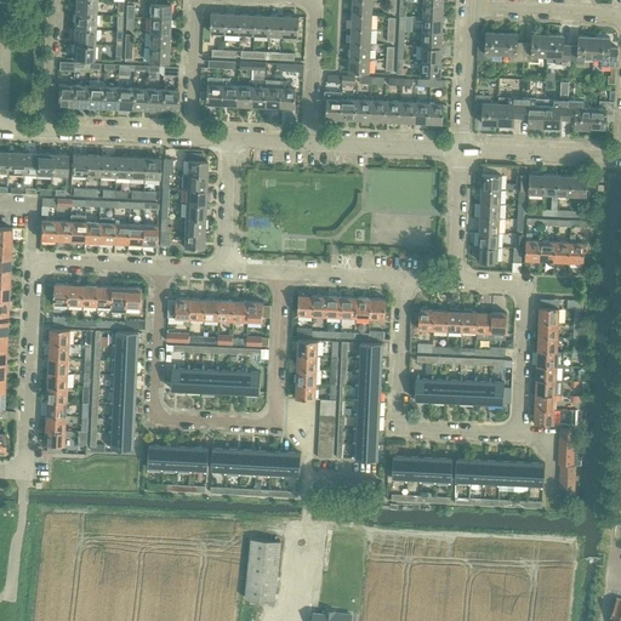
[(75,0),(74,13),(96,15),(96,0),(75,0)]
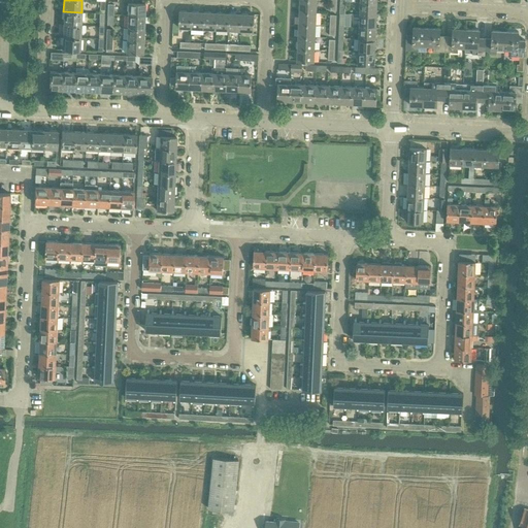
[(300,0),(299,11),(317,11),(317,0),(300,0)]
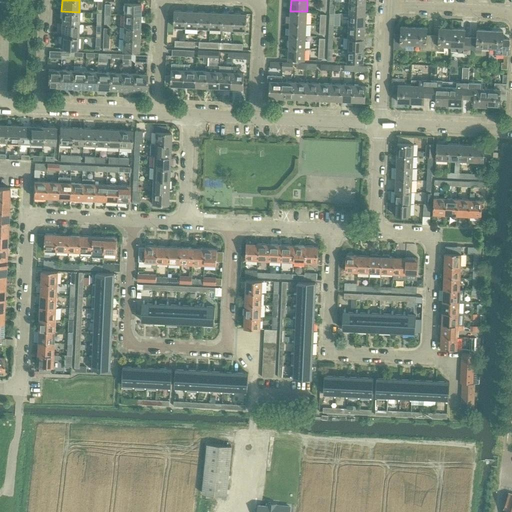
[(124,2),(124,14),(140,15),(141,3),(124,2)]
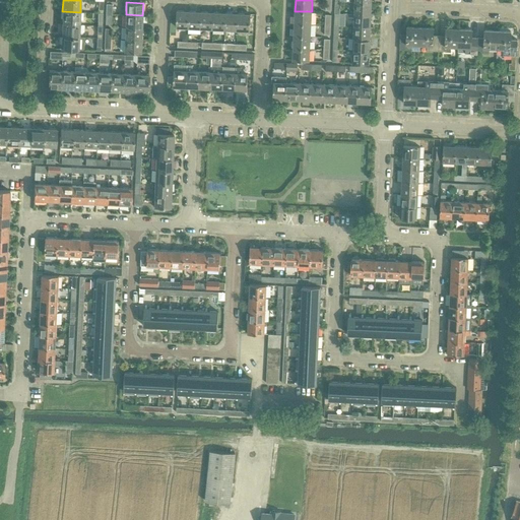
[(354,2),(354,13),(371,14),(371,3),(354,2)]
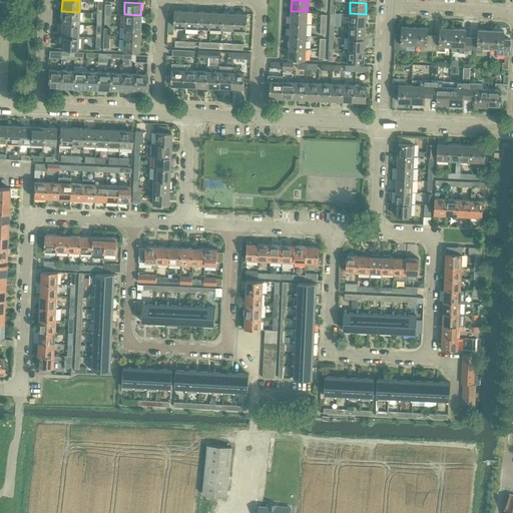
[(61,11),(61,23),(78,24),(79,12),(61,11)]
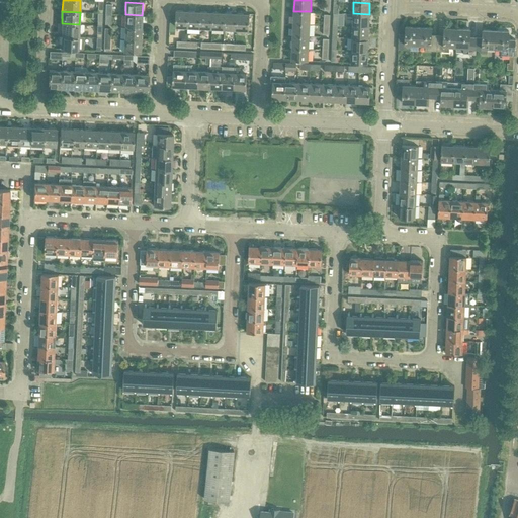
[(176,11),(175,27),(188,27),(188,11),(176,11)]
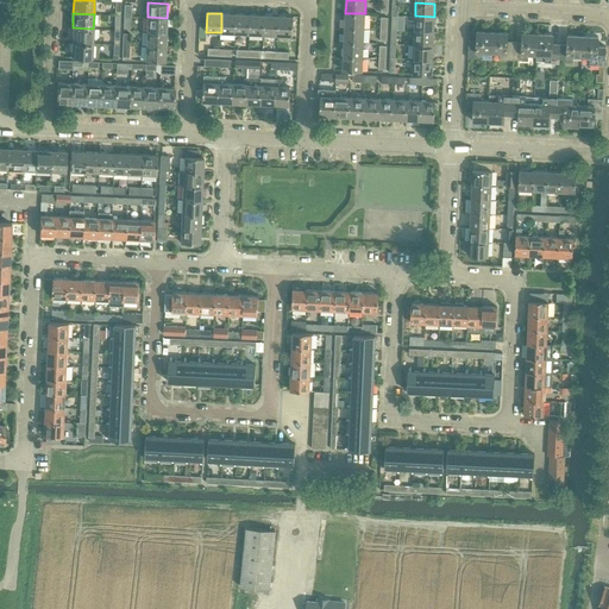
[(221,32),(236,33),(236,14),(221,13),(221,32)]
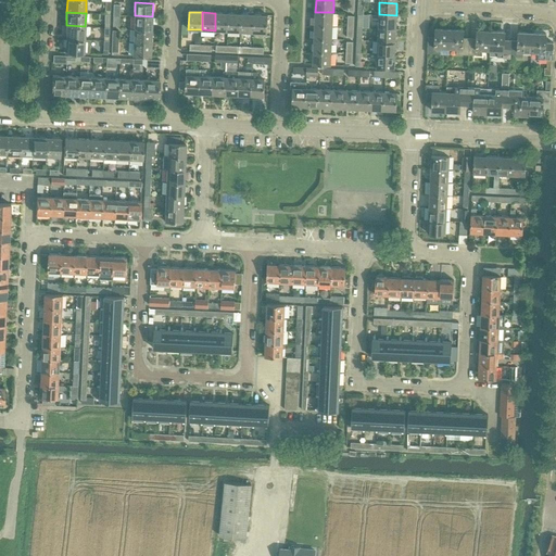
[(315,12),(315,25),(332,25),(333,12),(315,12)]
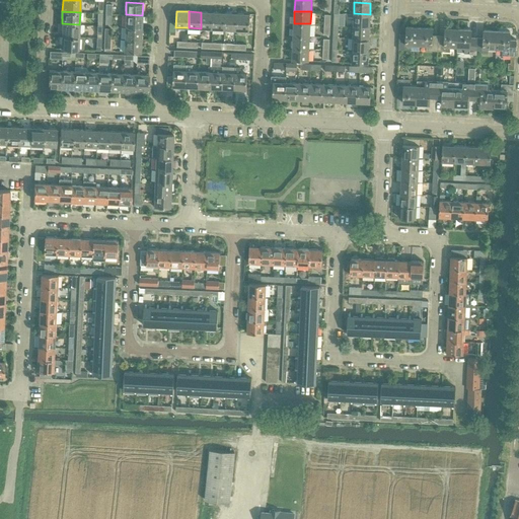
[(201,12),(201,28),(213,28),(213,12),(201,12)]
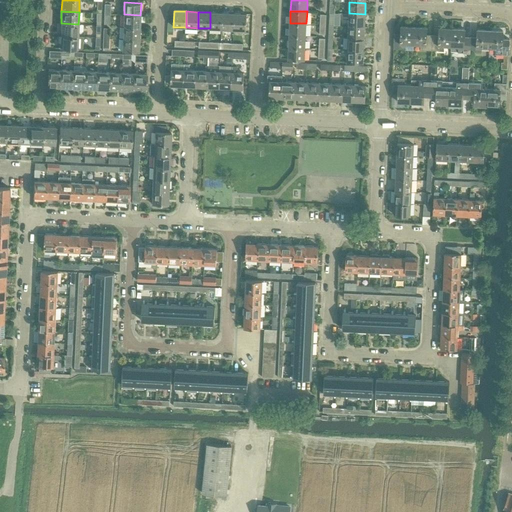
[(210,12),(210,28),(222,29),(222,13),(210,12)]
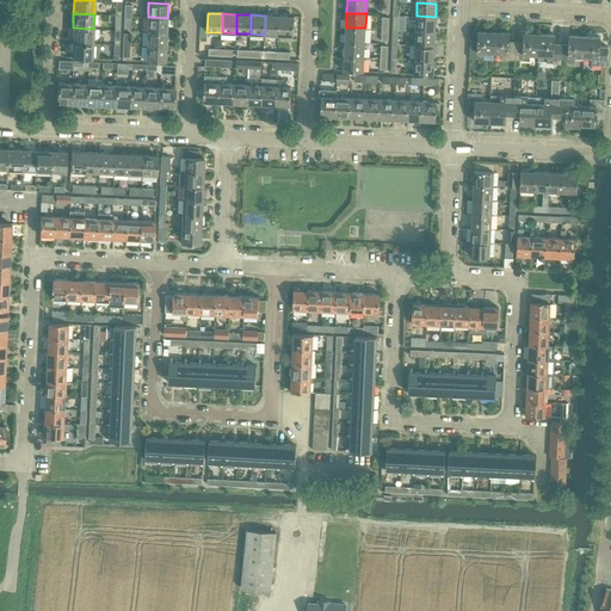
[(265,35),(279,35),(279,16),(265,16),(265,35)]
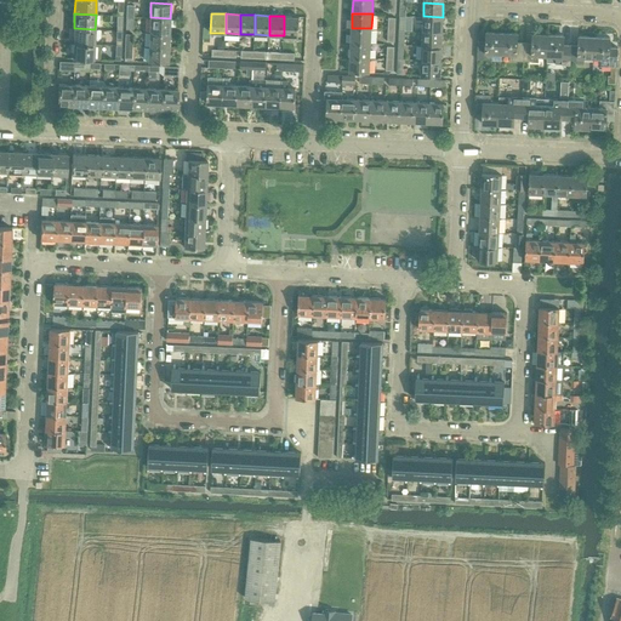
[(284,16),(284,35),(298,36),(300,17),(284,16)]
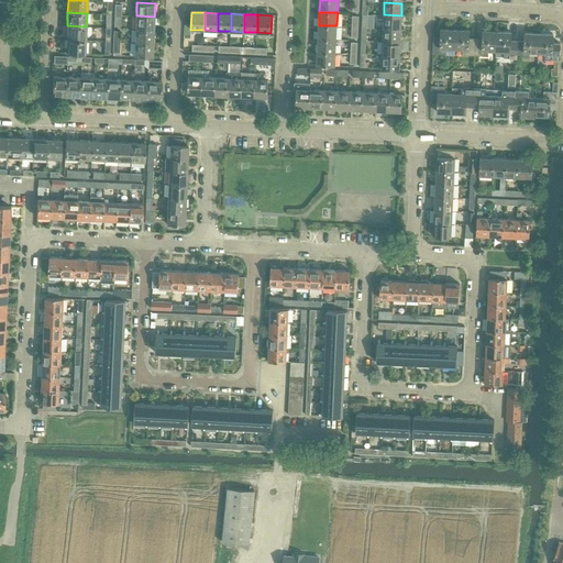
[(384,14),(383,29),(400,29),(401,15),(384,14)]
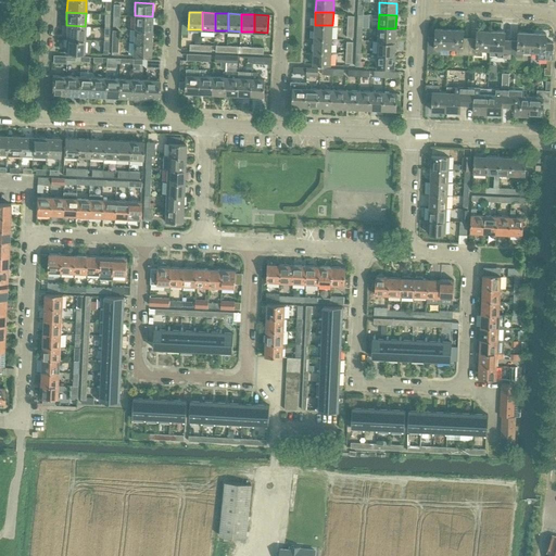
[(135,15),(134,29),(151,30),(152,16),(135,15)]
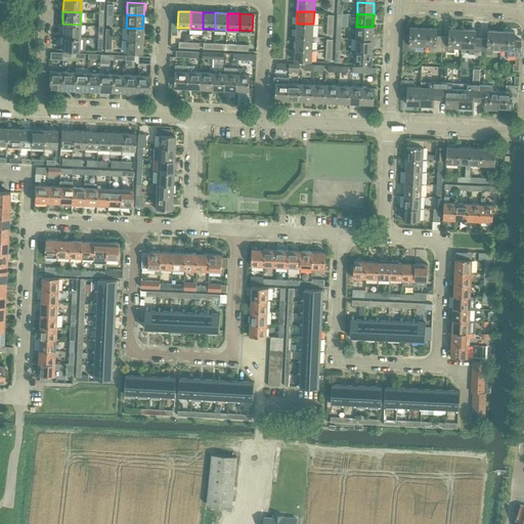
[(62,24),(61,37),(80,38),(80,25),(62,24)]
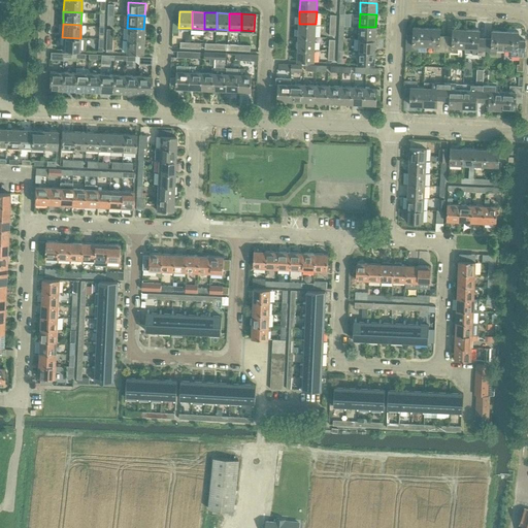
[(299,24),(298,35),(316,36),(316,24),(299,24)]
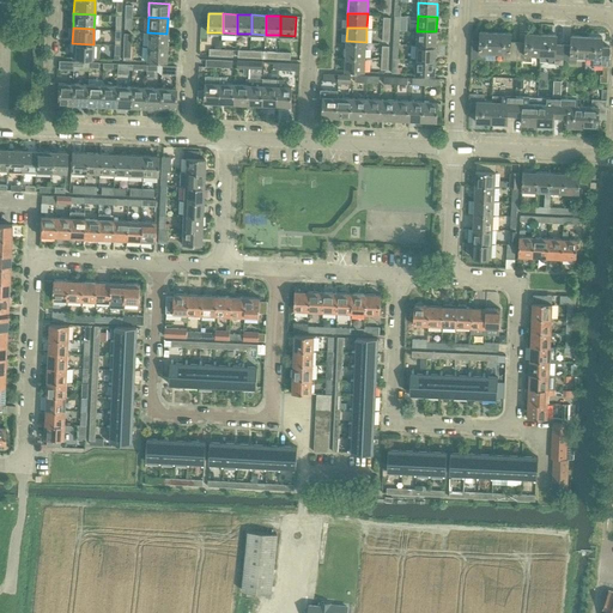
[(417,31),(417,46),(436,46),(436,31),(417,31)]
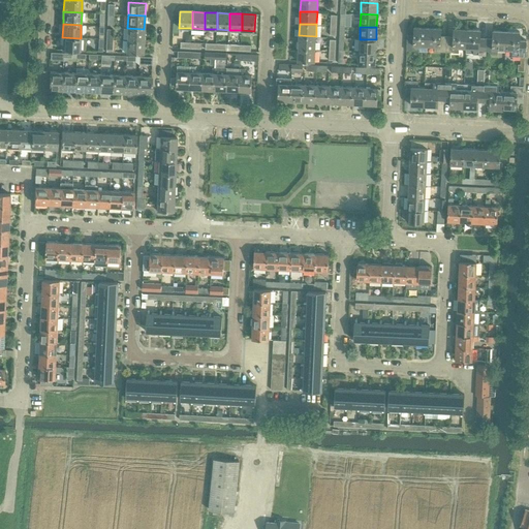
[(407,34),(406,51),(419,52),(427,52),(427,45),(428,27),(414,27),(414,34),(407,34)]
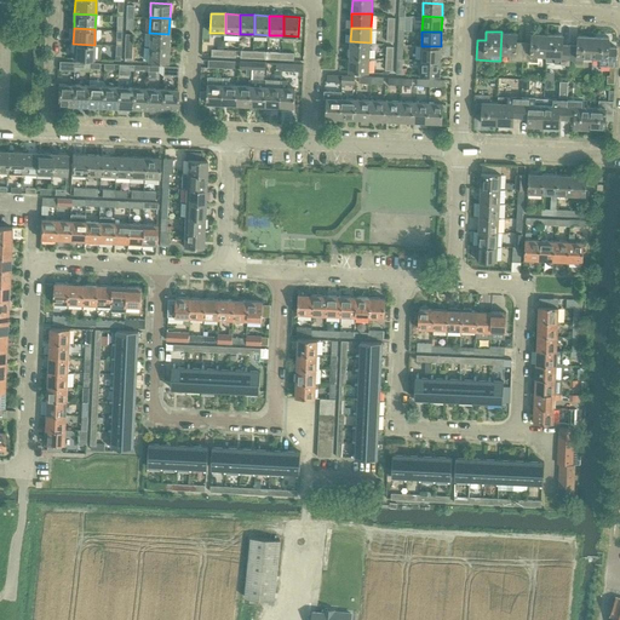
[(509,61),(523,61),(524,42),(516,42),(516,33),(501,32),(500,53),(509,55),(509,61)]
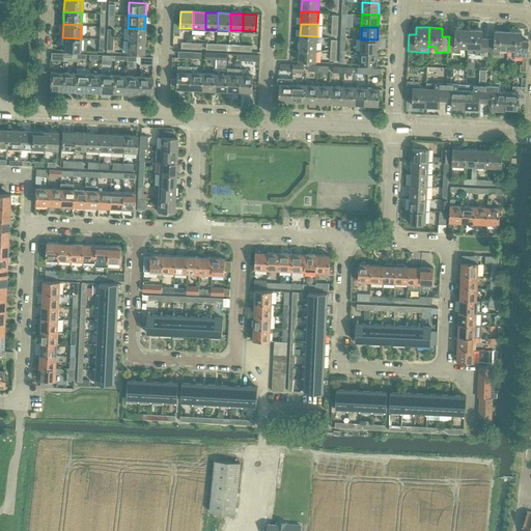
[(122,35),(122,40),(128,40),(144,42),(144,29),(128,28),(128,36),(122,35)]
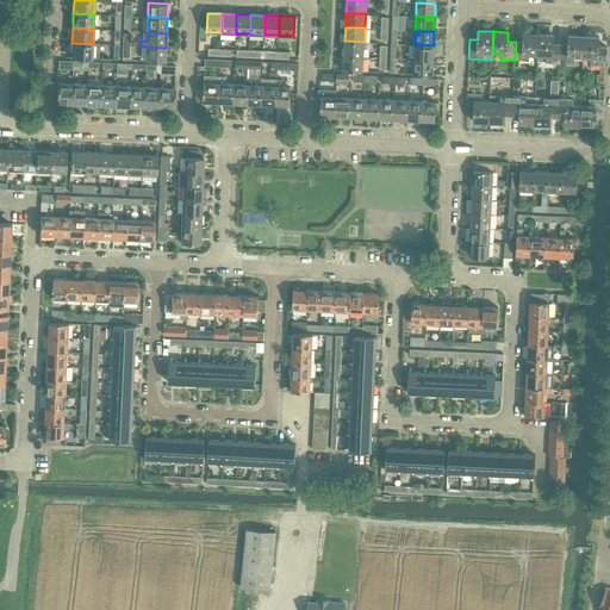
[(529,55),(537,55),(539,33),(523,33),(523,42),(516,42),(515,60),(529,61),(529,55)]
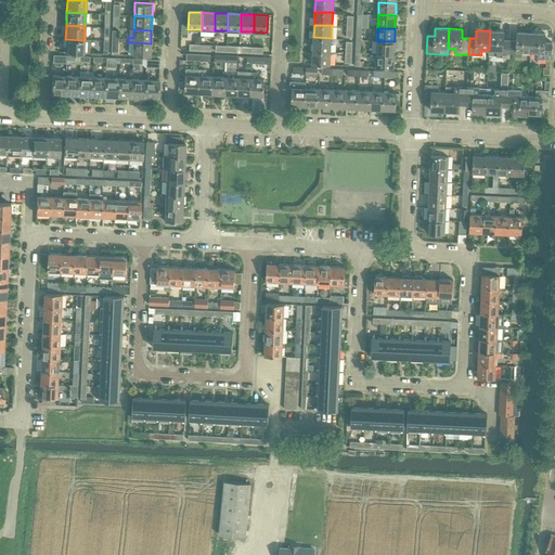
[(489,50),(489,55),(510,56),(511,40),(503,40),(503,31),(490,30),(489,50)]
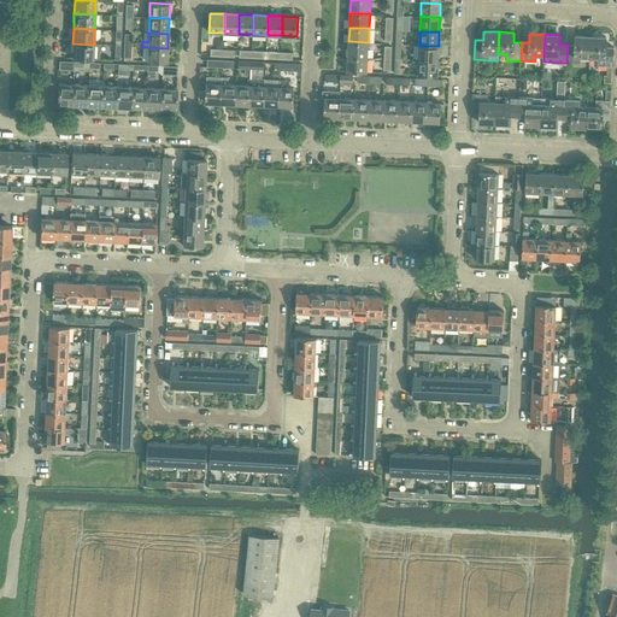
[(581,58),(589,58),(591,36),(575,36),(575,45),(568,45),(566,63),(580,64),(581,58)]
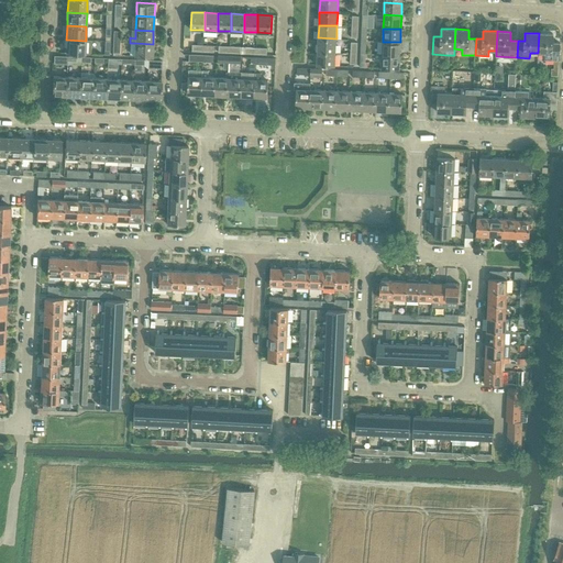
[(539,33),(538,53),(545,54),(545,59),(553,61),(553,65),(555,65),(559,65),(559,61),(559,43),(552,42),(553,34),(539,33)]
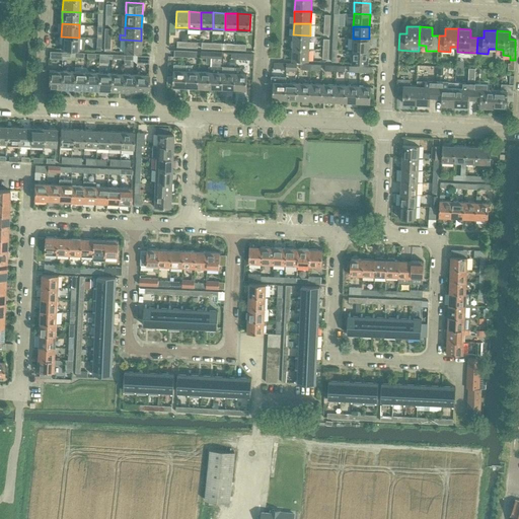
[(293,34),(293,47),(309,48),(310,35),(293,34)]
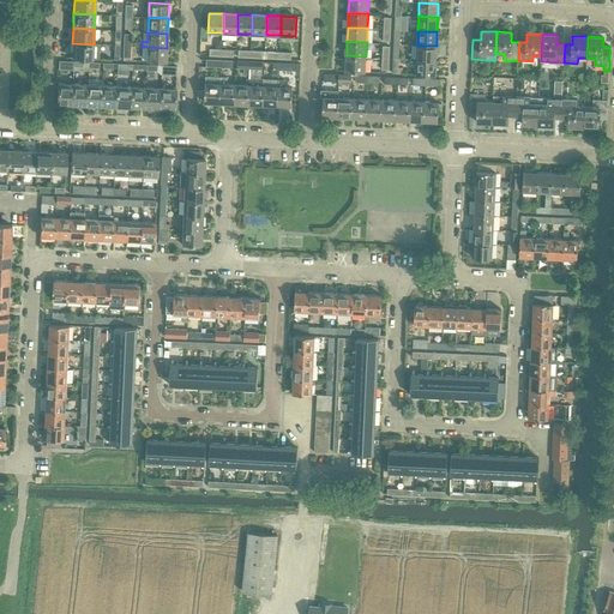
[(72,43),(72,58),(98,59),(98,44),(94,44),(72,43)]
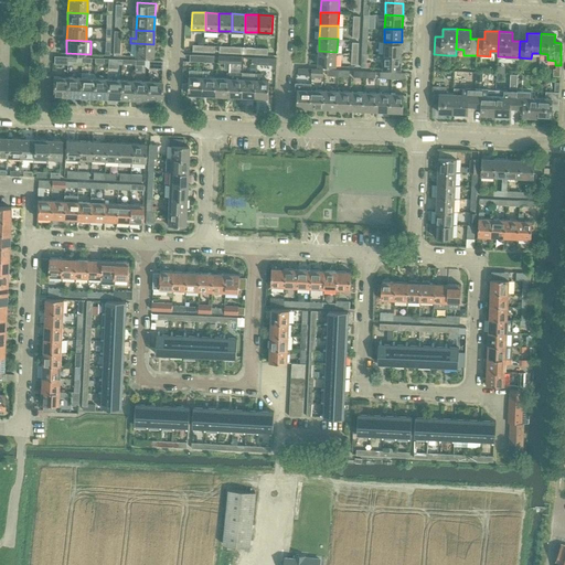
[(384,42),(383,54),(401,55),(402,42),(384,42)]
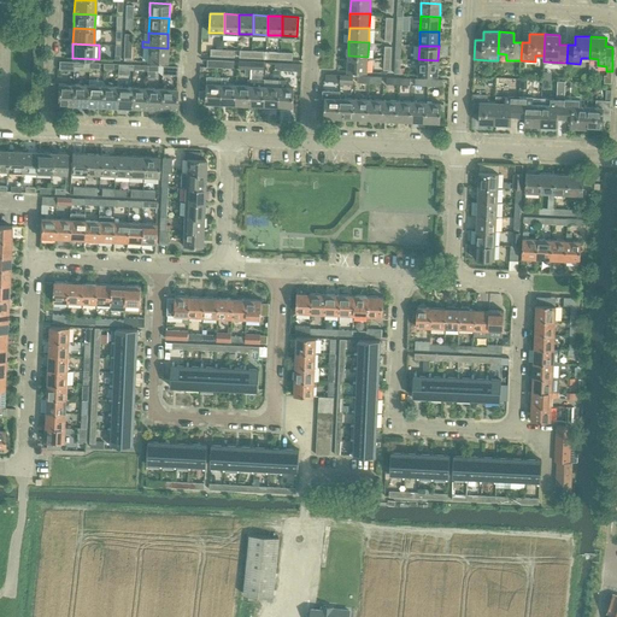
[(168,48),(148,47),(147,62),(166,63),(168,48)]
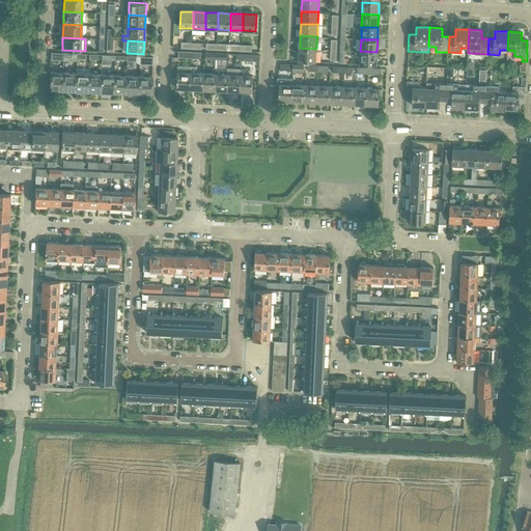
[(300,48),(299,61),(315,61),(316,49),(300,48)]
